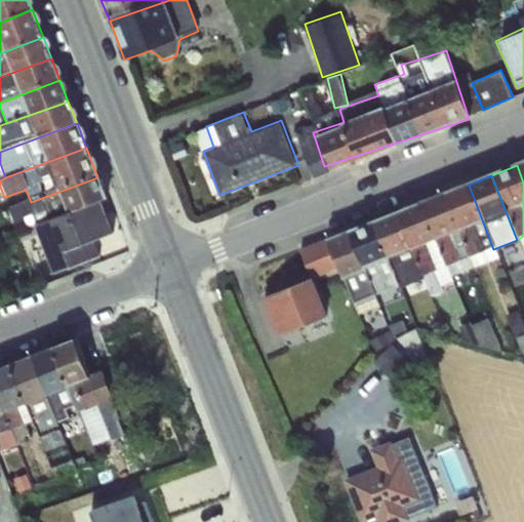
[(33,216),(38,227),(99,203),(107,200),(97,177),(31,202),(5,210),(12,225),(33,216)]
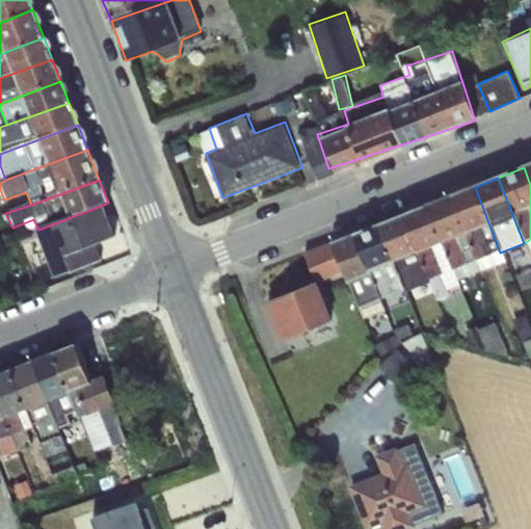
[(500,253),(475,187),(451,196),(477,262),(500,253)]
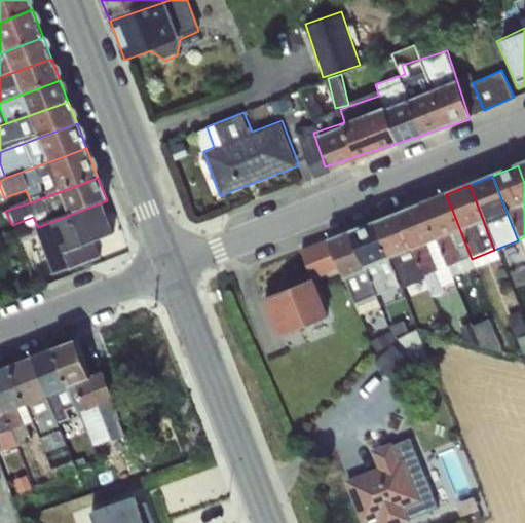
[(472,259),(446,194),(422,204),(453,277),(476,268),(472,259)]
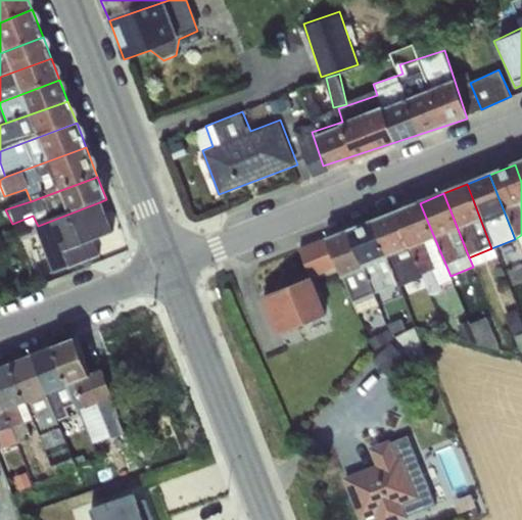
[(112,235),(99,202),(38,226),(34,227),(53,276),(99,255),(94,242),(112,235)]
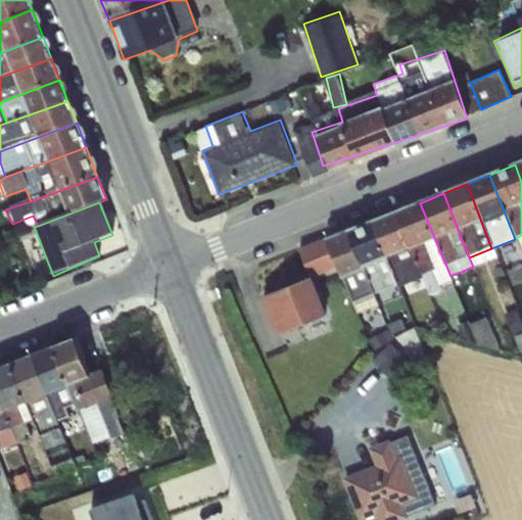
[(451,276),(420,203),(396,213),(422,276),(430,296),(441,292),(439,287),(453,282),(451,276)]
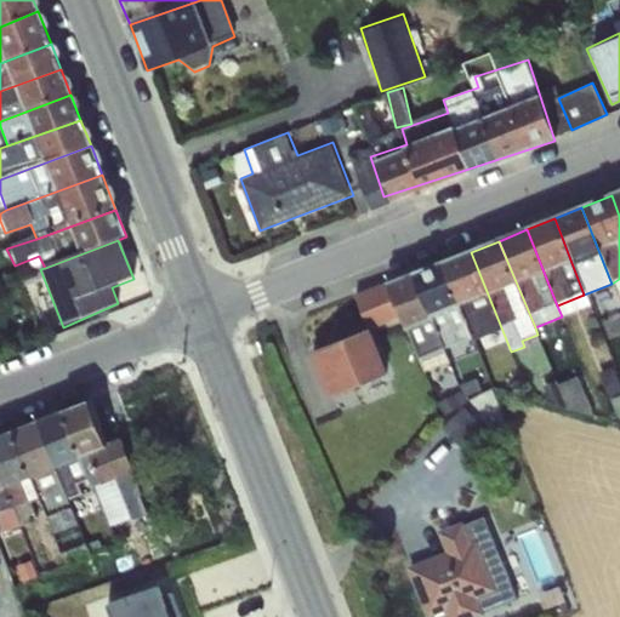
[(501,327),(471,252),(444,263),(472,338),(501,327)]
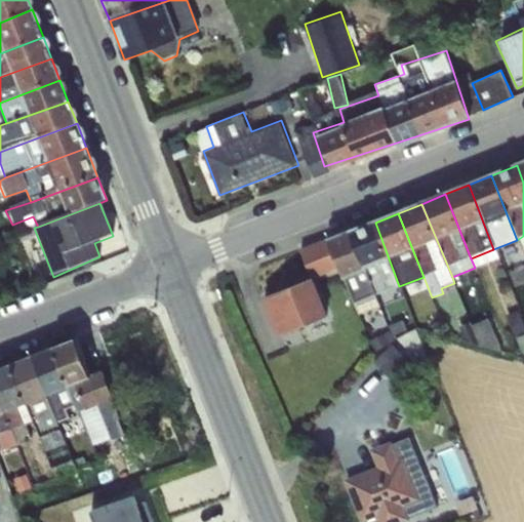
[(399,286),(375,223),(349,233),(375,296),(399,286)]
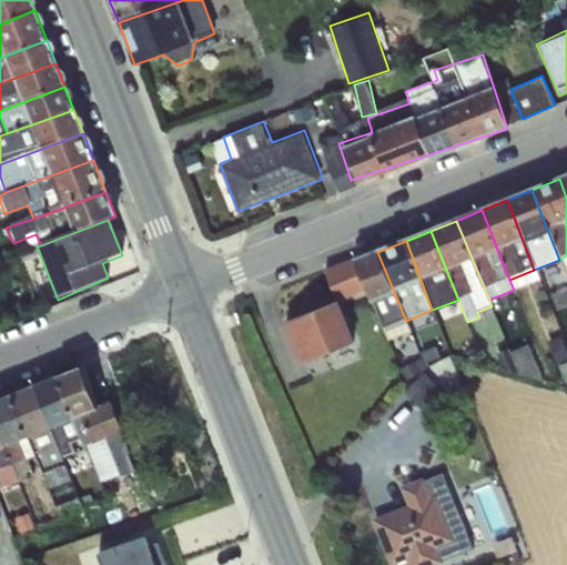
[(335,304),(336,304),(366,292),(382,330),(406,321),(377,252),(323,274),(335,304)]
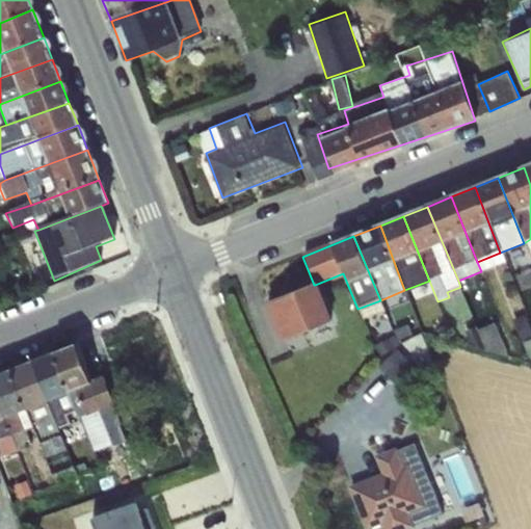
[(315,285),(314,285),(268,303),(284,342),(330,323),(315,285)]
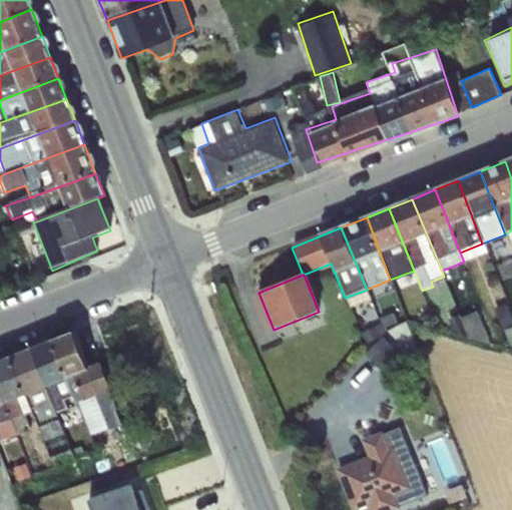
[(471,344),(490,339),(481,311),(463,316),(471,344)]
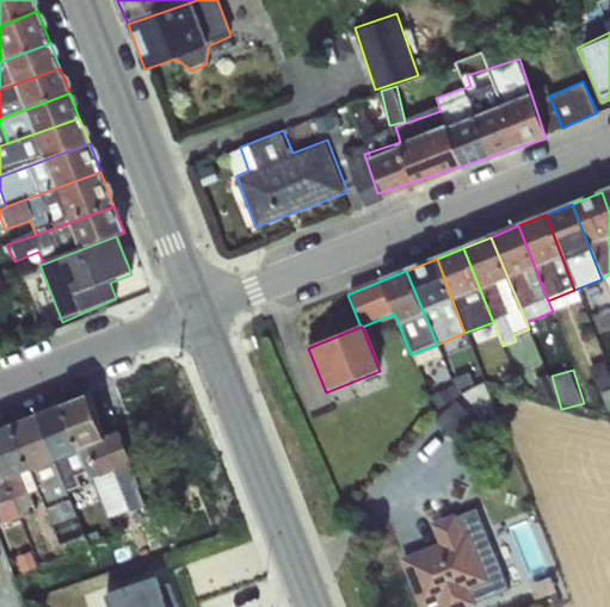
[(86,396),(60,407),(92,487),(106,524),(145,507),(140,491),(143,488),(118,428),(103,432),(86,396)]
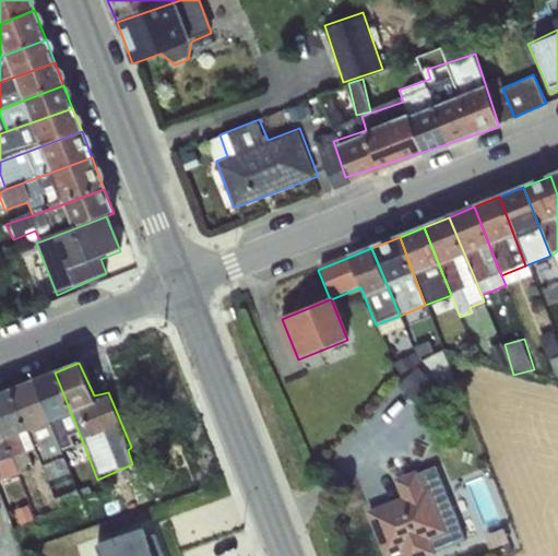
[(55,373),(35,381),(61,454),(84,446),(55,373)]
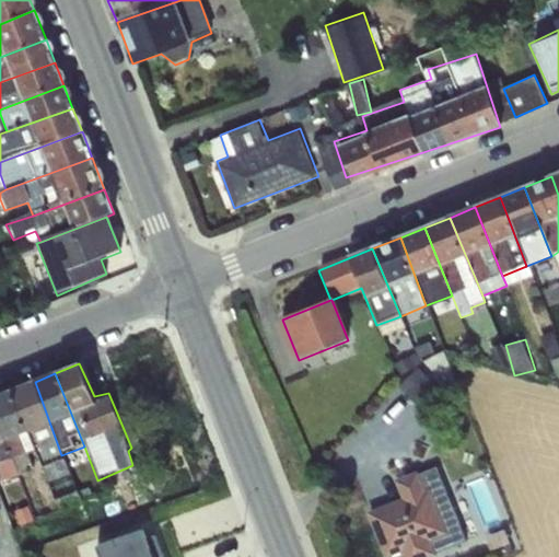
[(35,382),(11,391),(36,459),(42,474),(65,463),(61,455),(35,382)]
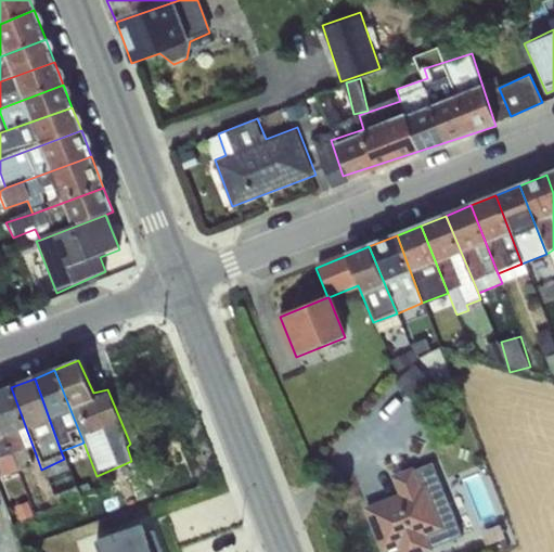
[(11,387),(0,392),(0,425),(17,475),(34,469),(29,459),(36,454),(11,387)]
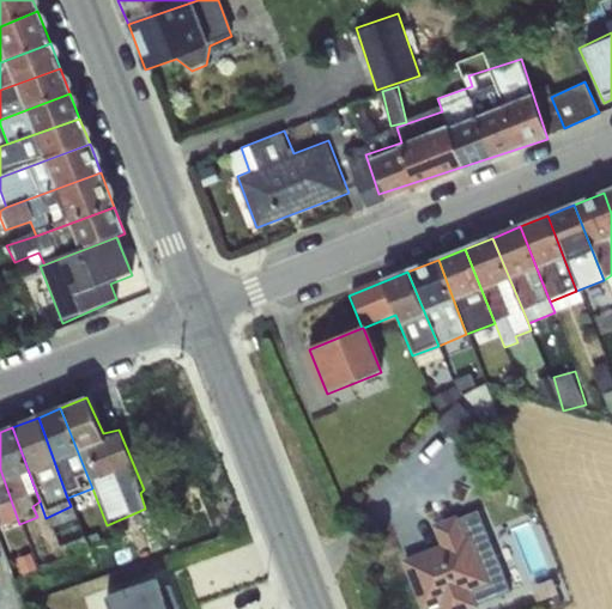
[(0,521),(4,530),(19,524),(0,469),(0,521)]
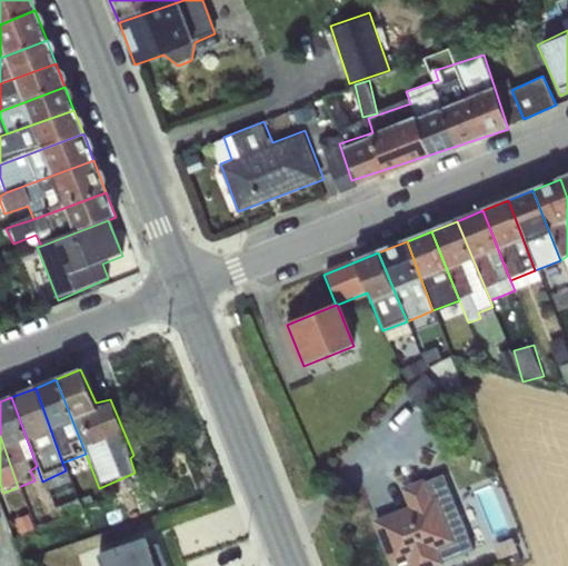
[(411,560),(412,565),(434,565),(477,552),(449,470),(400,487),(407,506),(375,517),(391,565),(399,565),(411,560)]
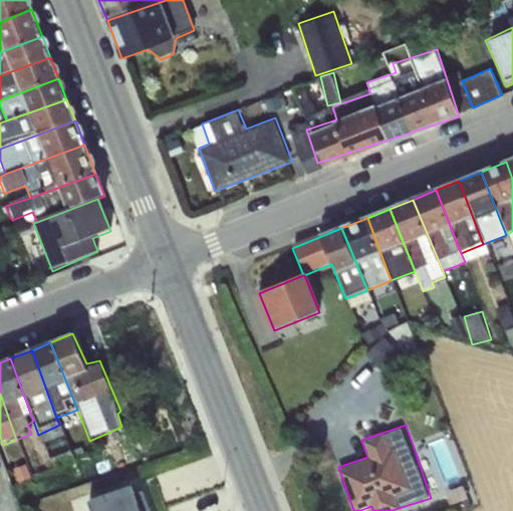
[(138,510),(131,486),(90,497),(94,510),(138,510)]
